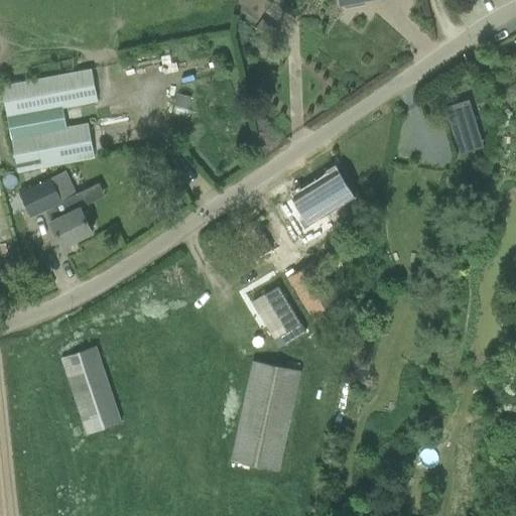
[(266,22),(260,32),(272,40),(278,30),(266,22)]
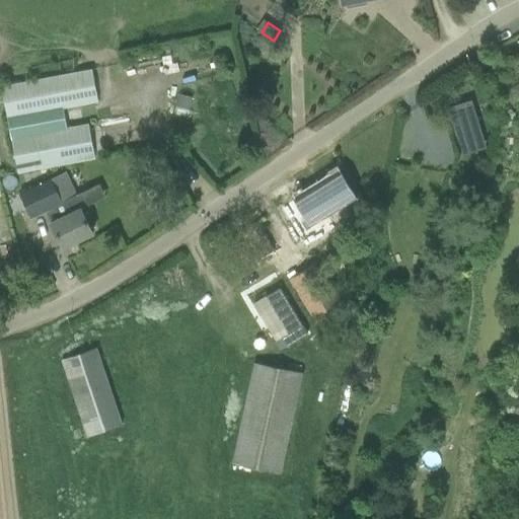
[(63,108),(67,107),(98,101),(92,70),(1,87),(7,119),(11,140),(18,173),(95,158),(88,125),(67,129),(63,108)]
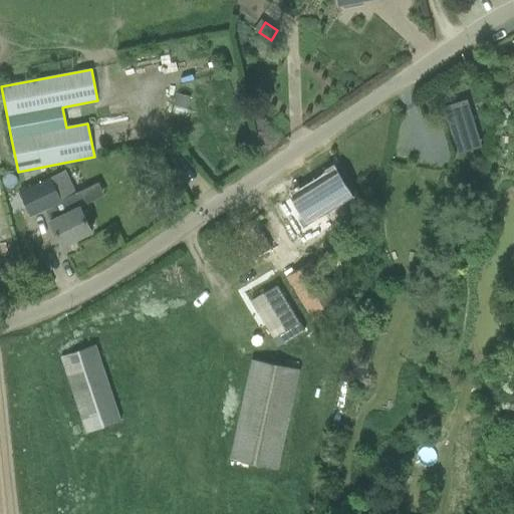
[(456,143),(479,136),(467,99),(444,106),(456,143)]
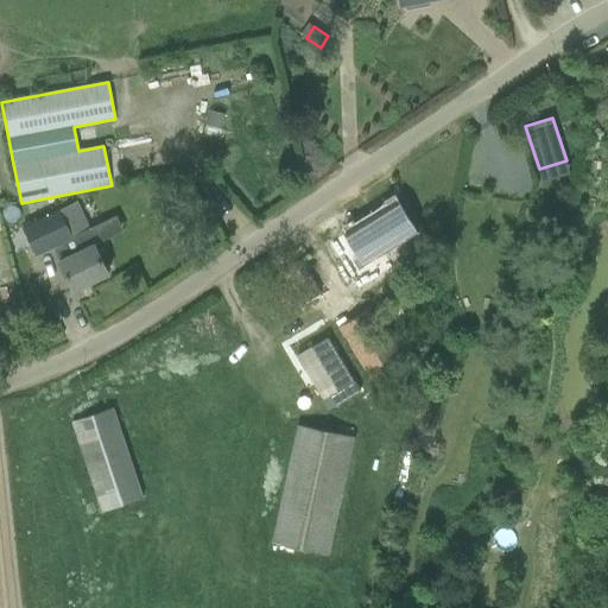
[(93,222),(113,215),(106,197),(87,203),(93,222)]
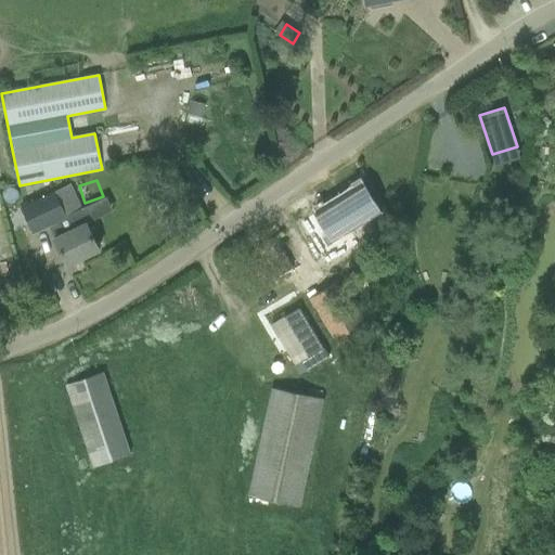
[(382,210),(363,182),(314,213),(314,214),(300,222),(326,263),(359,243),(350,230),(382,210)]
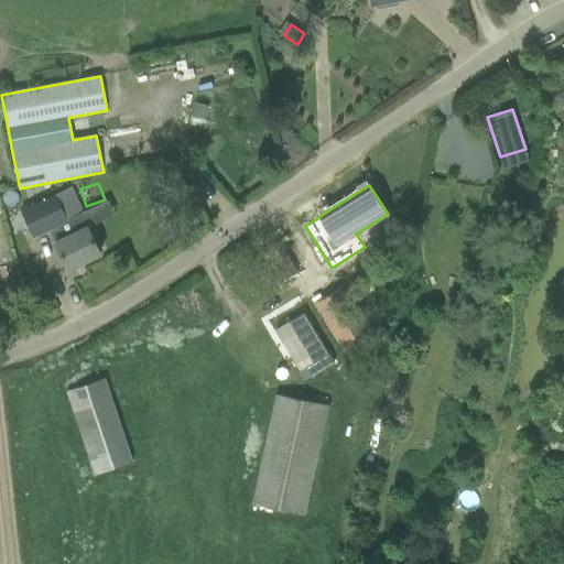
[(91,220),(87,210),(67,219),(55,195),(21,213),(33,238),(50,229),(68,270),(101,253),(87,224),(91,220)]
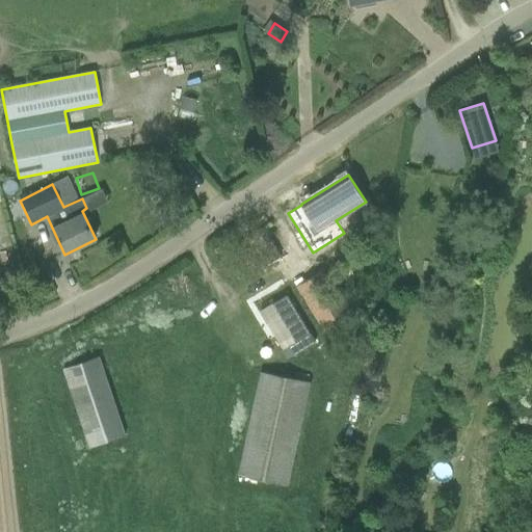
[(257,270),(281,257),(263,228),(240,242),(257,270)]
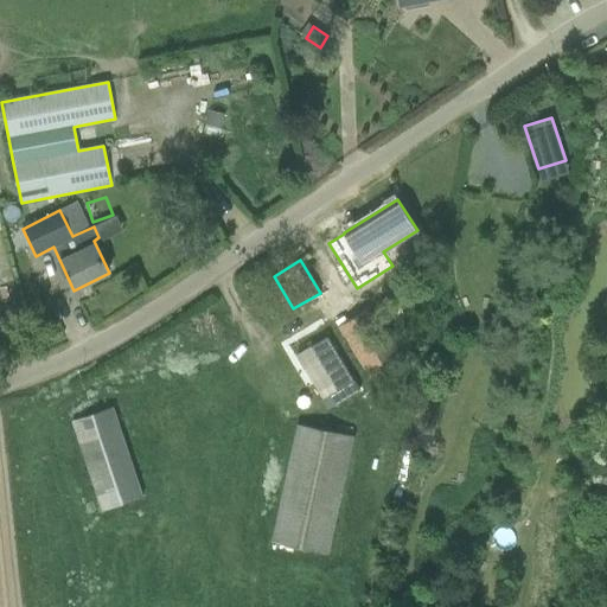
[(371,377),(401,359),(369,308),(339,327),(371,377)]
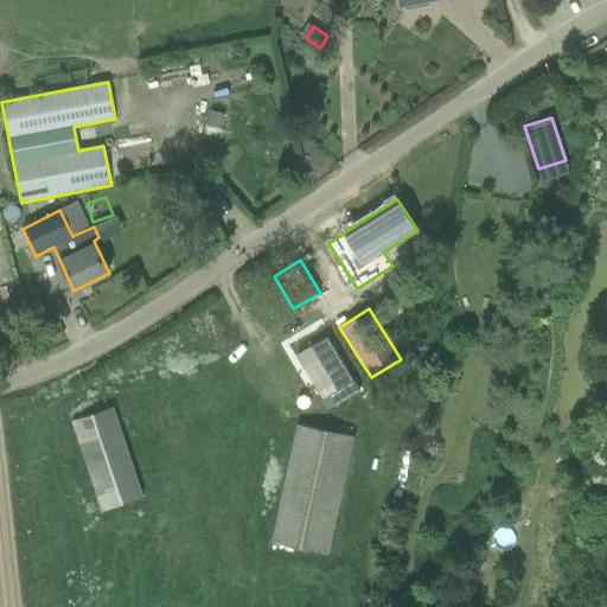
[(110,409),(74,421),(102,505),(139,493),(110,409)]
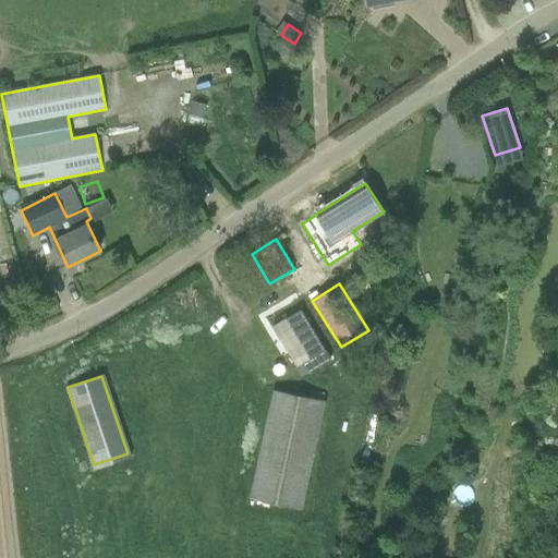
[(274,389),(250,498),(303,510),(326,401),(274,389)]
